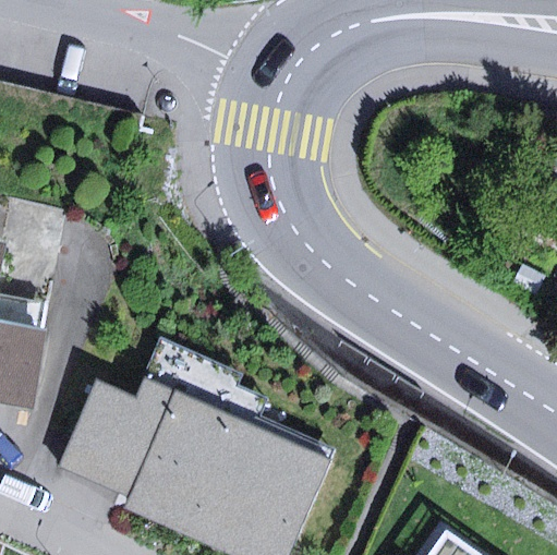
[(0,399),(28,406),(45,326),(0,317),(0,245),(1,238),(0,237),(0,399)]
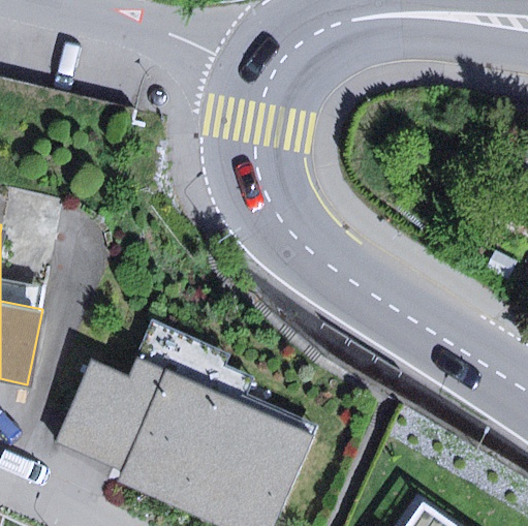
[(122,466),(164,369),(135,357),(127,374),(91,359),(57,438),(122,466)]
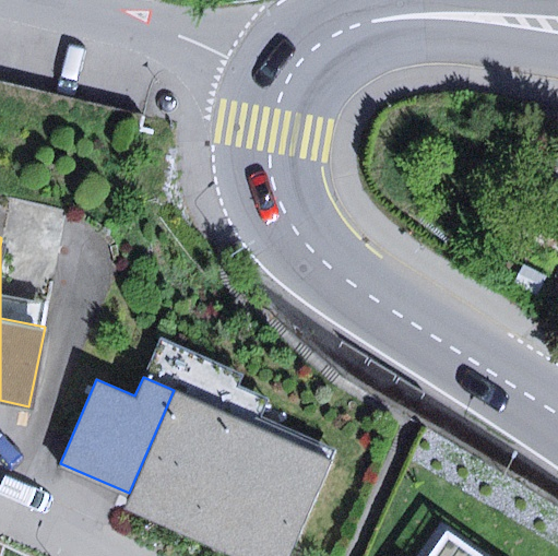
[(282,555),(327,458),(174,390),(129,493),(121,507),(230,555),(282,555)]
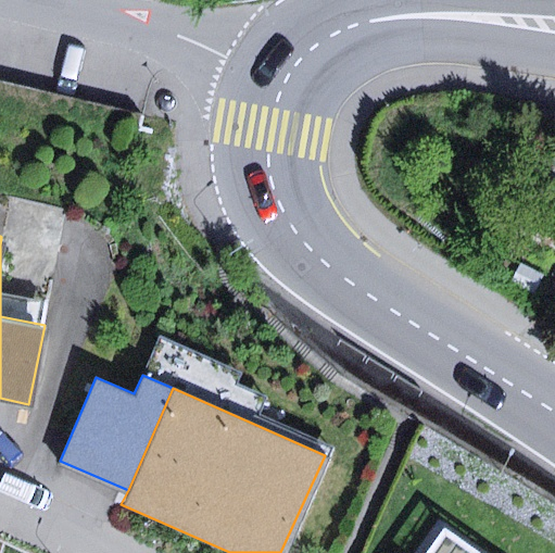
[(479,552),(442,528),(425,552),(479,552)]
